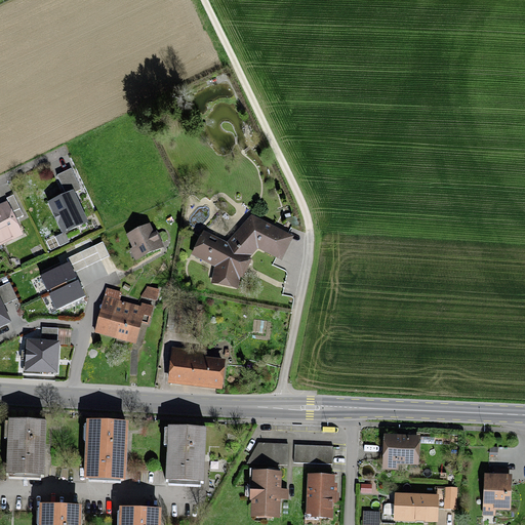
[(67,197),(51,204),(65,233),(85,224),(72,195),(81,191),(72,169),(56,176),(67,197)]
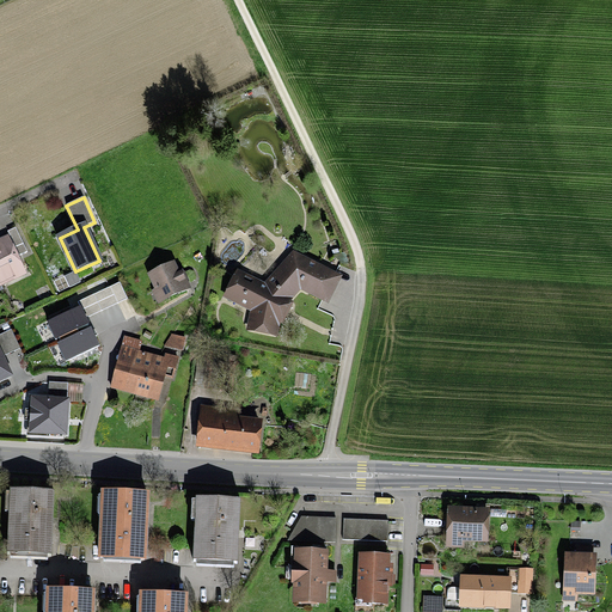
[(0,281),(1,282),(23,273),(7,240),(0,244),(0,281)]
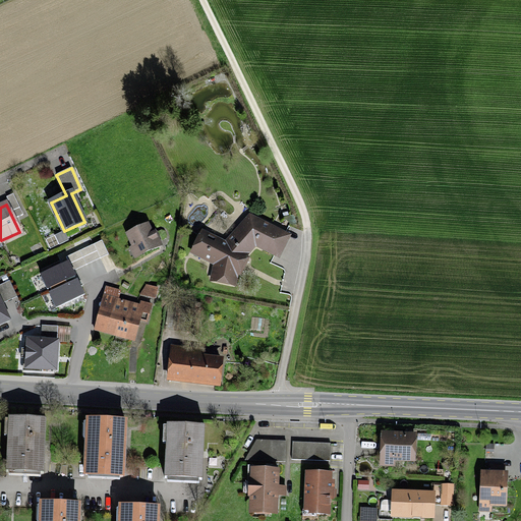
[(194,252),(217,264),(214,280),(233,284),(235,274),(244,254),(254,243),(279,255),(288,237),(250,218),(229,242),(222,243),(204,234),(194,252)]
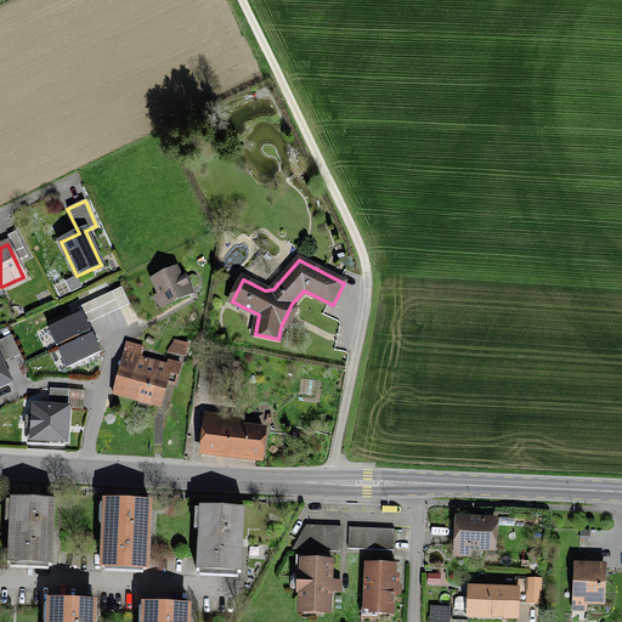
[(176,267),(154,278),(167,303),(192,290),(185,276),(181,277),(176,267)]
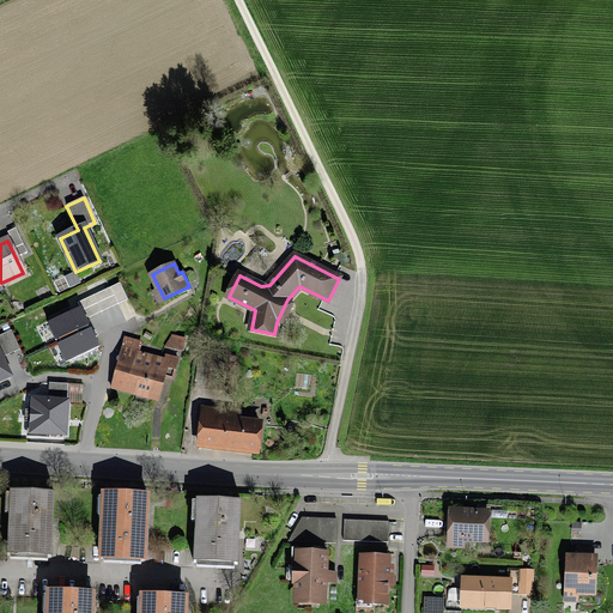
[(120,283),(78,303),(86,319),(127,298),(120,283)]
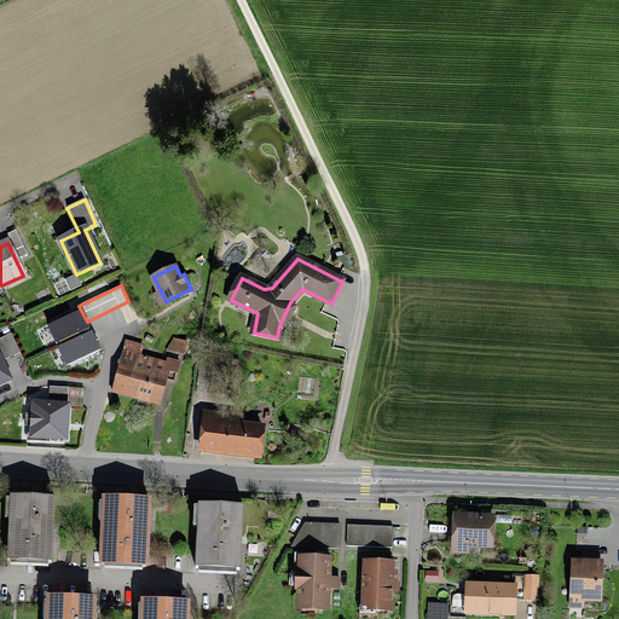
[(88,327),(81,311),(48,325),(56,341),(59,340),(62,345),(58,346),(67,363),(99,348),(91,331),(80,336),(77,331),(88,327)]
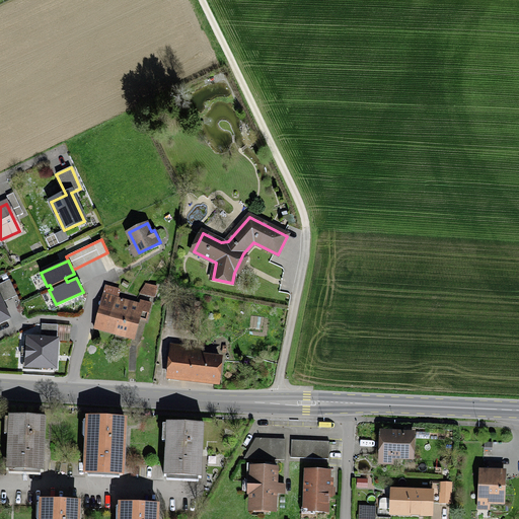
[(141,305),(103,295),(94,329),(95,329),(96,323),(134,334),(138,318),(147,321),(151,304),(142,301),(141,305)]
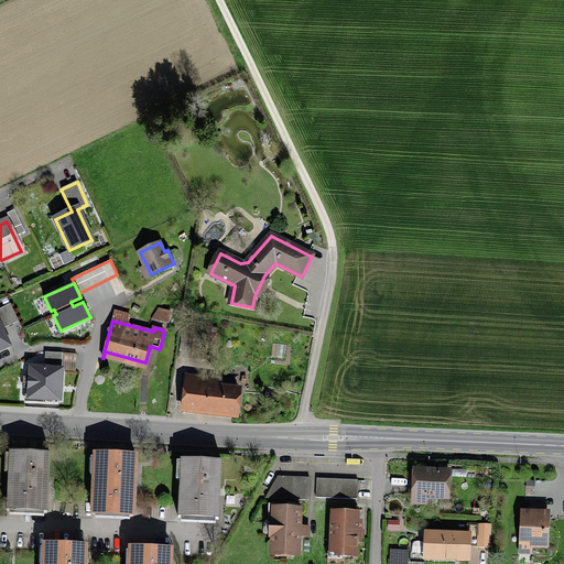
[(44,369),(31,368),(30,399),(60,401),(62,354),(45,351),(44,369)]
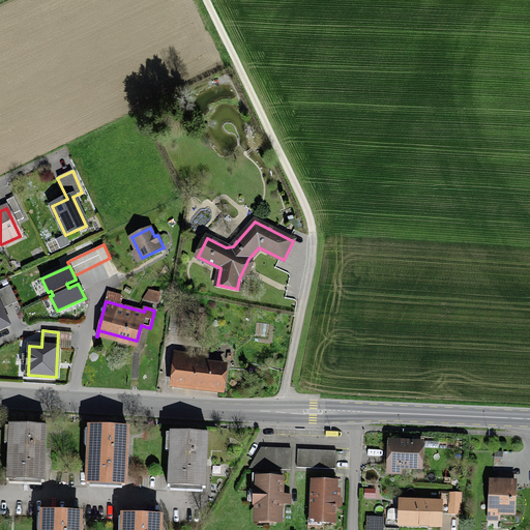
[(199,358),(176,355),(173,382),(223,388),(225,370),(198,366),(199,358)]
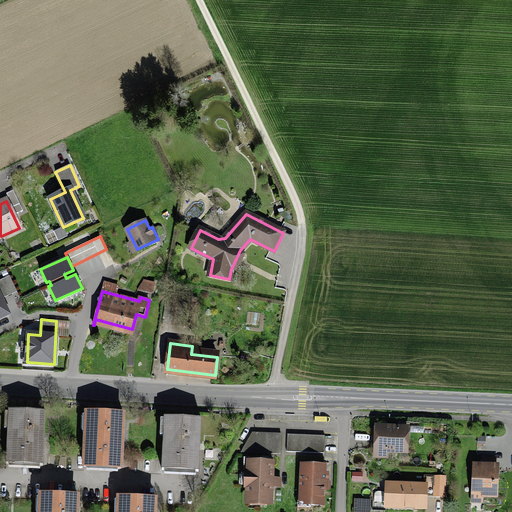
[(126,410),(84,408),(82,466),(123,468),(126,410)]
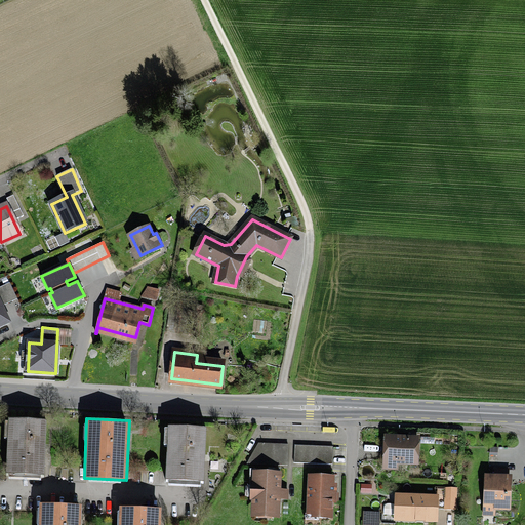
[(46,422),(9,420),(6,475),(43,477),(46,422)]
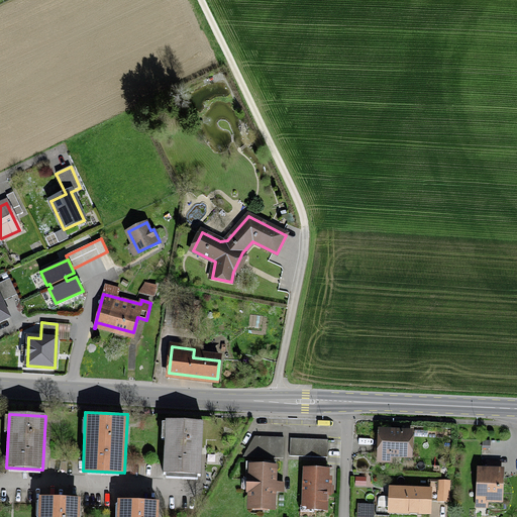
[(203,423),(166,421),(164,475),(200,477),(203,423)]
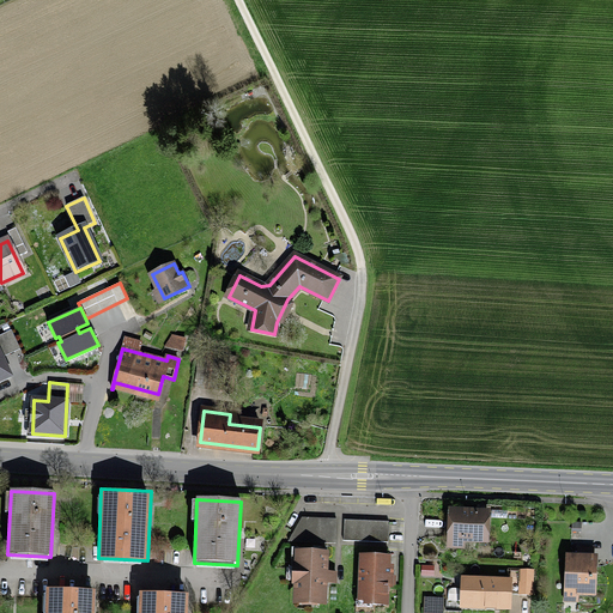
[(487,514),(451,511),(450,539),(486,541),(487,514)]
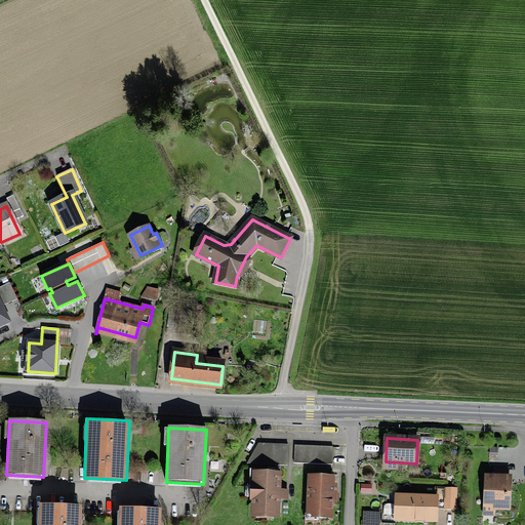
[(258,444),(247,463),(287,466),(288,445),(258,444)]
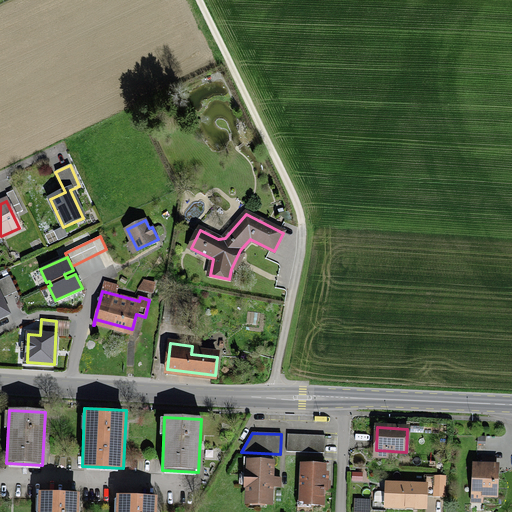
[(325,436),(287,434),(287,452),(324,453),(325,436)]
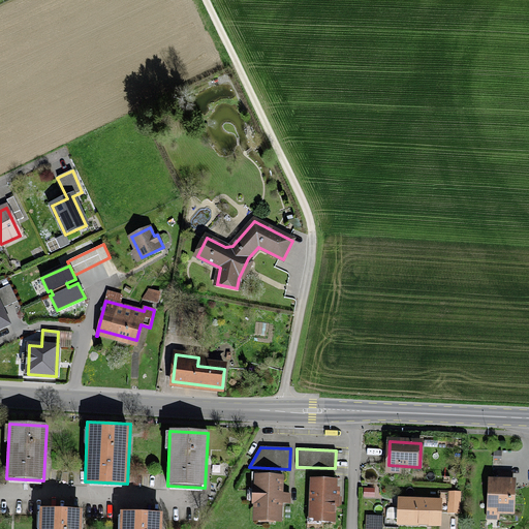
[(499,473),(498,483),(494,481),(493,486),(492,486),(491,506),(499,507),(499,510),(511,511),(512,474),(499,473)]
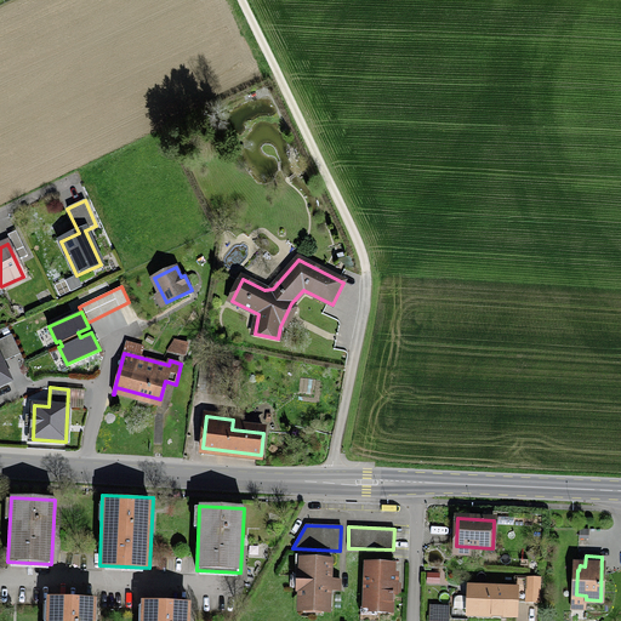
[(303,563),(303,574),(297,574),(297,590),(302,590),(302,608),(311,608),(311,613),(322,613),(322,609),(326,609),(326,591),(332,591),(332,581),(328,581),(328,564),(324,564),(324,559),(313,559),(313,564),(303,563)]
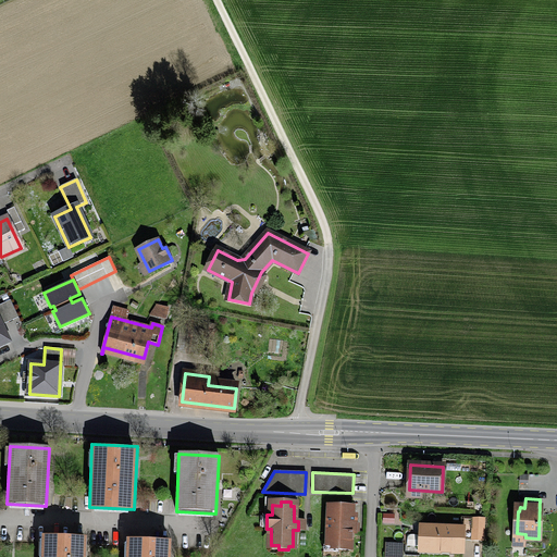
[(353,507),(329,506),(326,546),(338,546),(338,549),(351,549),(351,533),(356,533),(356,516),(353,516),(353,507)]
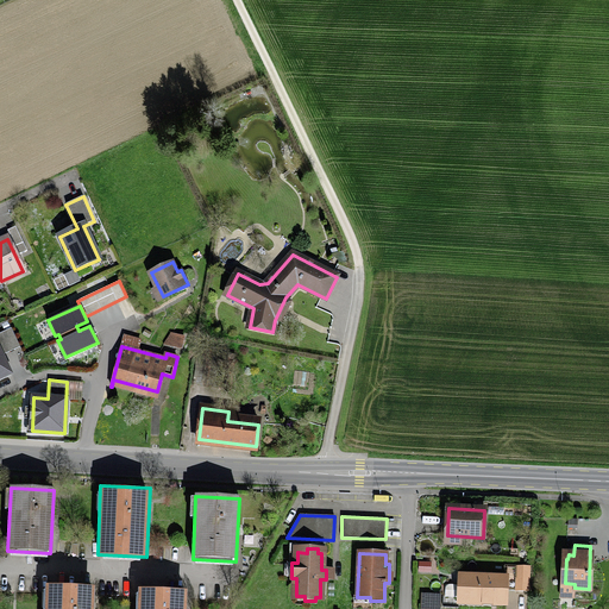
[(507,578),(460,576),(459,603),(506,604),(507,590),(529,591),(529,567),(507,566),(507,578)]
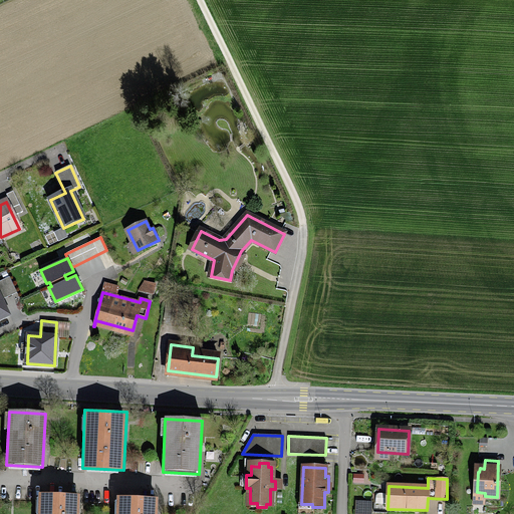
[(79,513),(80,494),(38,492),(37,513),(79,513)]
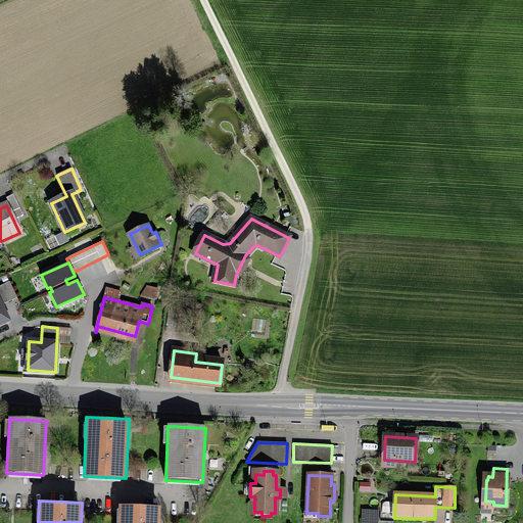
[(160,522),(161,506),(119,504),(117,522),(160,522)]
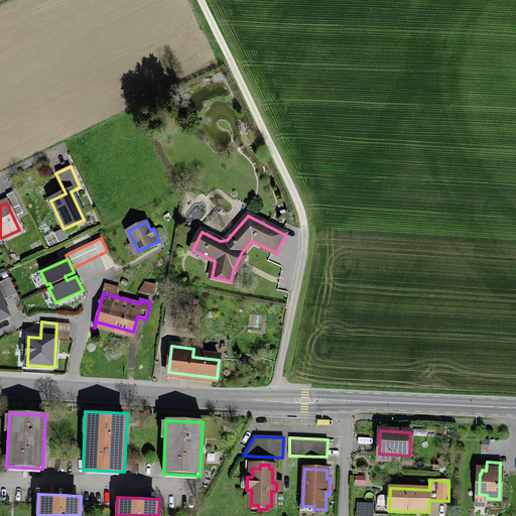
[(370,515),(371,504),(355,503),(354,515),(370,515)]
